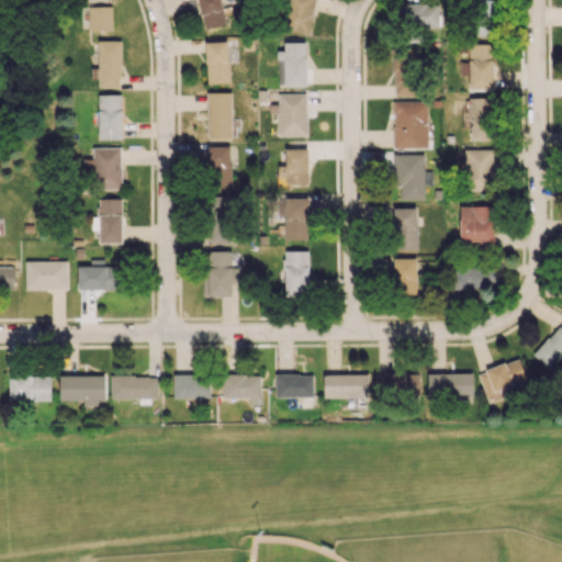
[(197,0),(204,30),(225,24),(220,0),(197,0)]
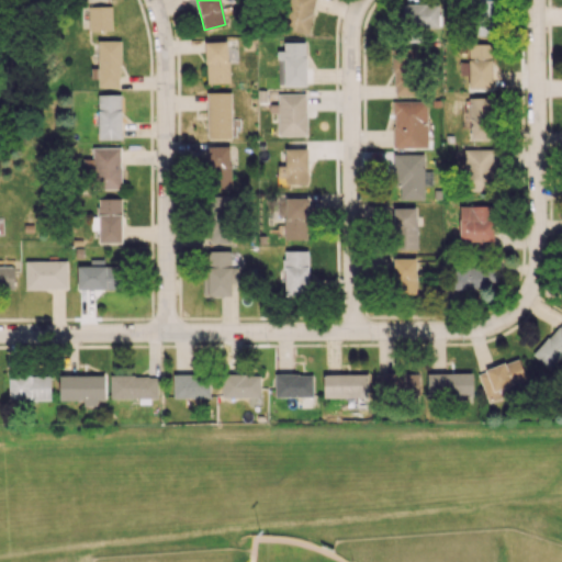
[(232,13),(229,0),(221,0),(223,14),(232,13)]
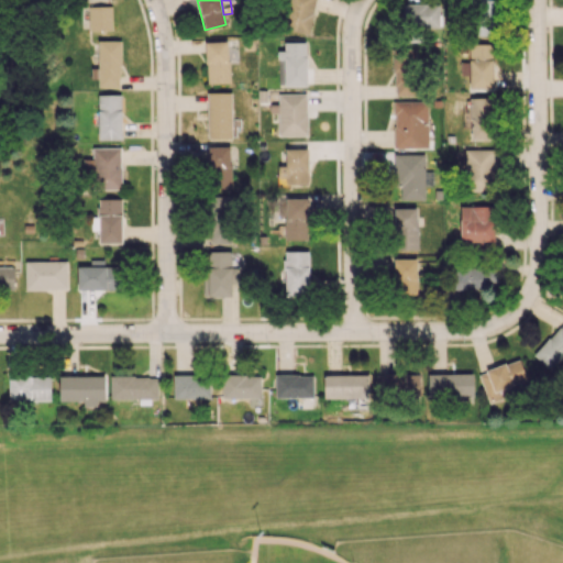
[(306,35),(317,0),(286,0),(278,26),(306,35)]
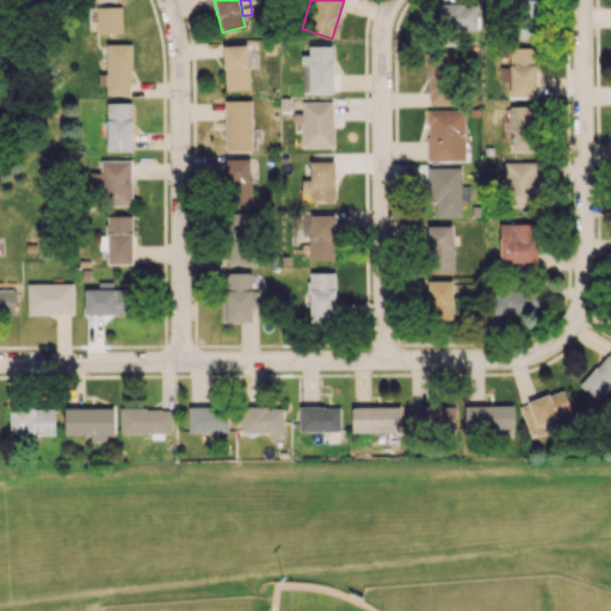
[(536,37),(534,0),(510,0),(512,38),(536,37)]
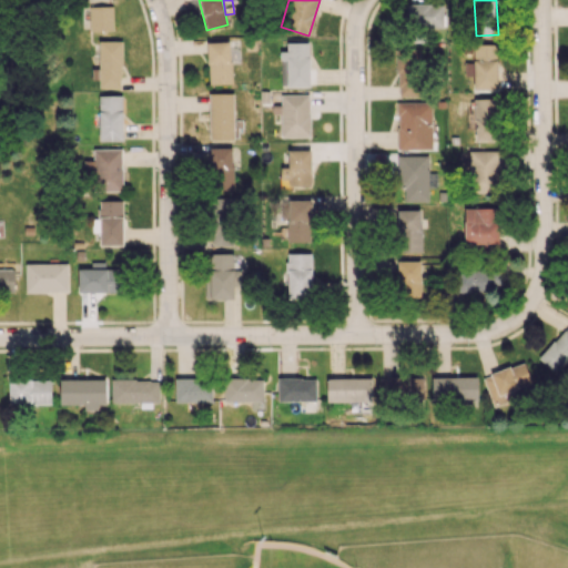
[(443,3),(406,4),(407,29),(444,28),(443,3)]
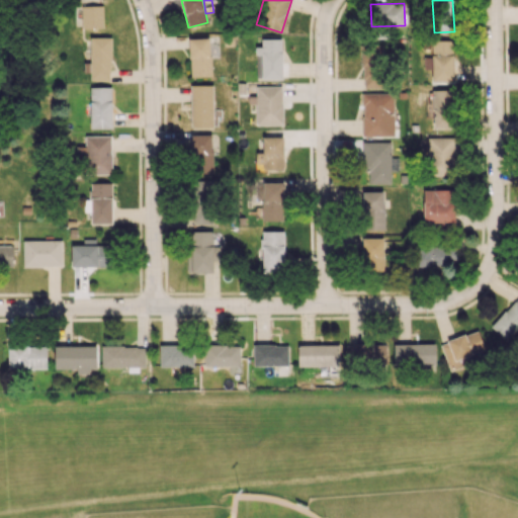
[(80,5),(81,28),(102,27),(102,5),(80,5)]
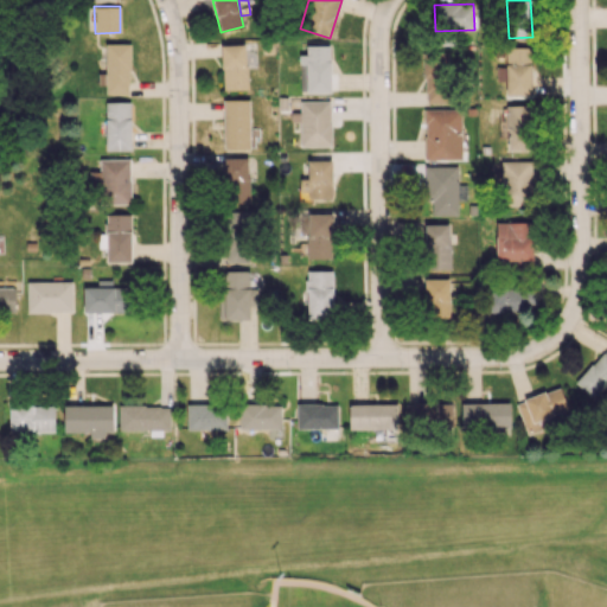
[(129,43),(106,43),(106,94),(129,95),(129,43)]
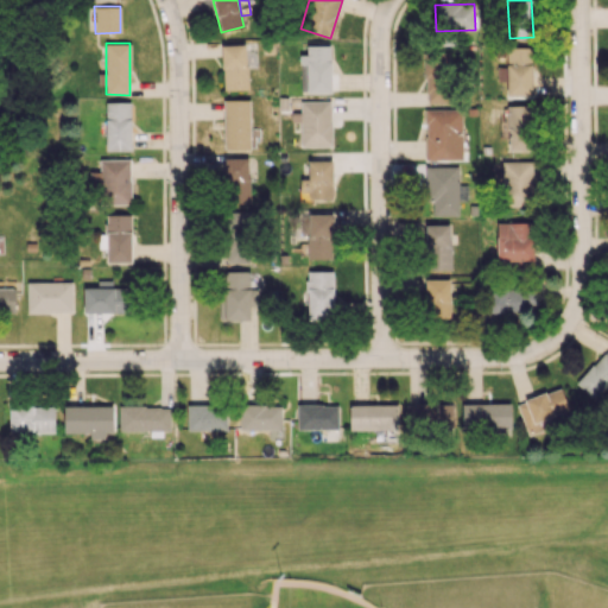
[(223,90),(247,89),(246,44),(221,45),(223,90)]
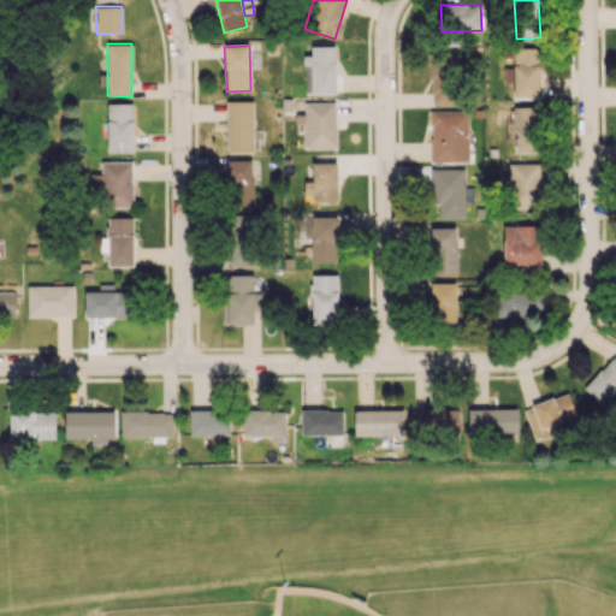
[(336,46),(311,46),(311,55),(304,55),(304,95),(336,94),(336,46)]
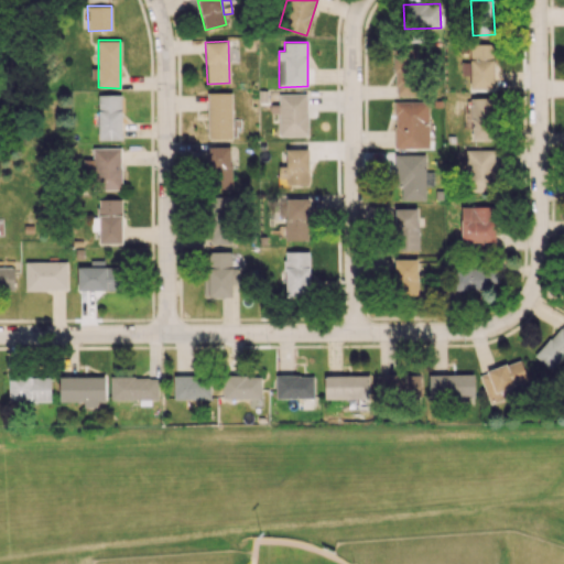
[(492,89),(494,44),(469,43),(469,89),(492,89)]
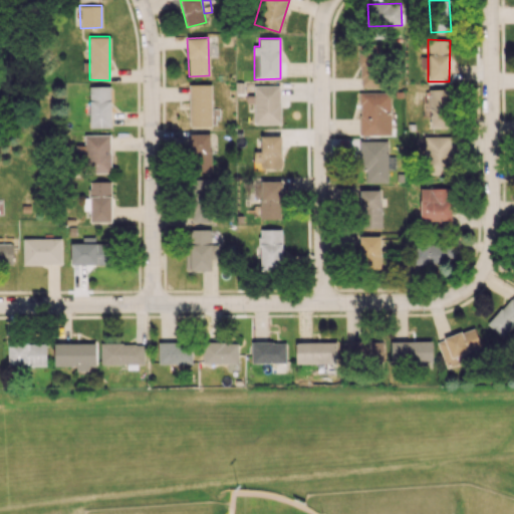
[(379,87),(380,47),(359,46),(358,86),(379,87)]
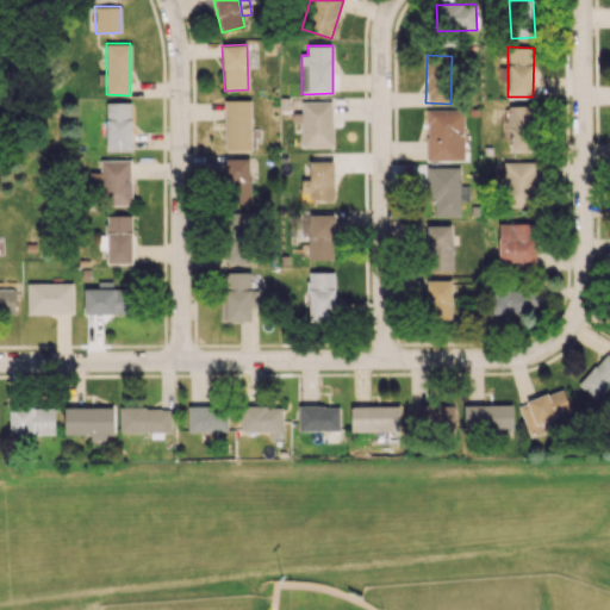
[(224,100),(224,150),(250,150),(250,100),(224,100)]
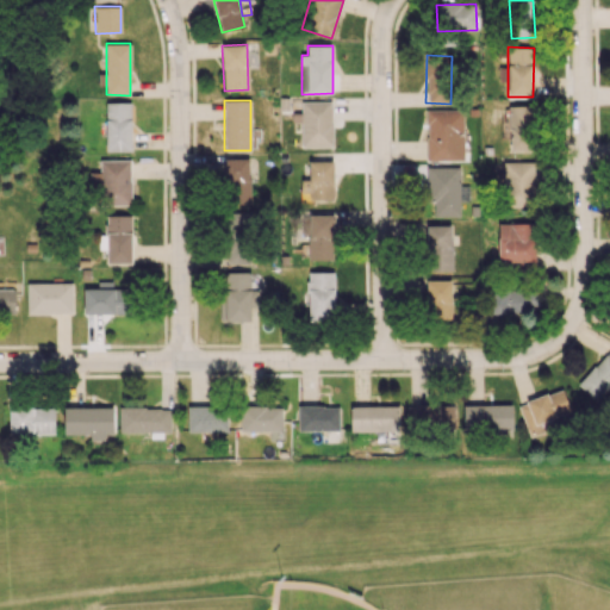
[(331,101),(300,101),(302,147),(332,147),(331,101)]
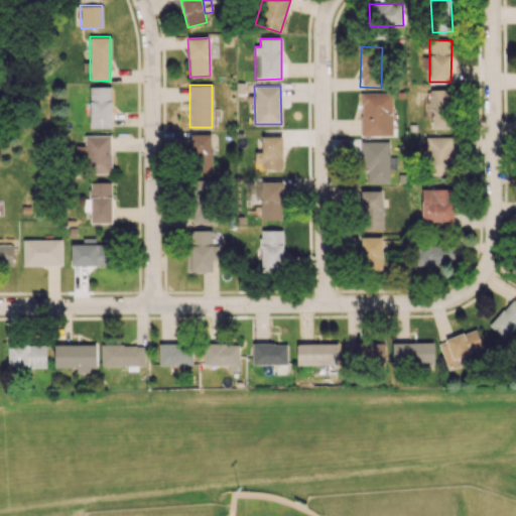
[(111,128),(111,87),(89,87),(90,128),(111,128)]
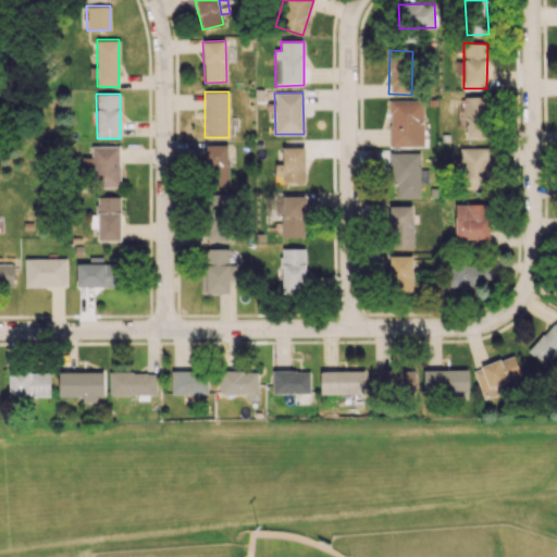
[(489,137),(487,96),(463,97),(465,138),(489,137)]
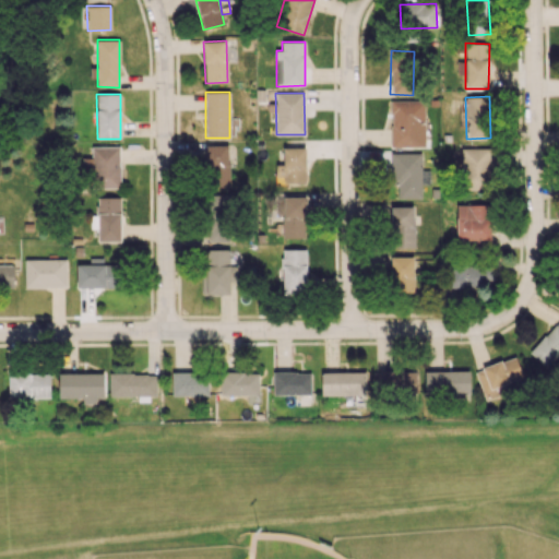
[(424,100),(391,100),(391,146),(419,146),(419,125),(425,125),(424,100)]
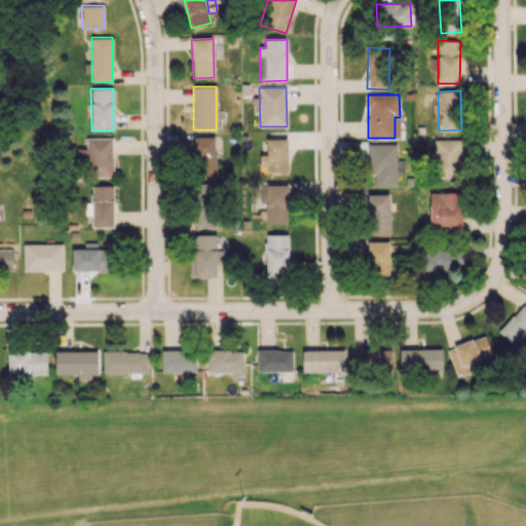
[(195,175),(216,175),(216,136),(194,137),(195,175)]
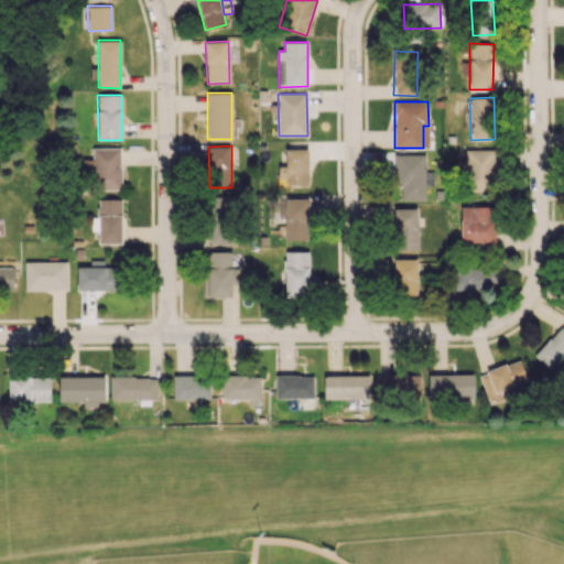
[(120,148),(91,148),(91,190),(120,190),(120,148)]
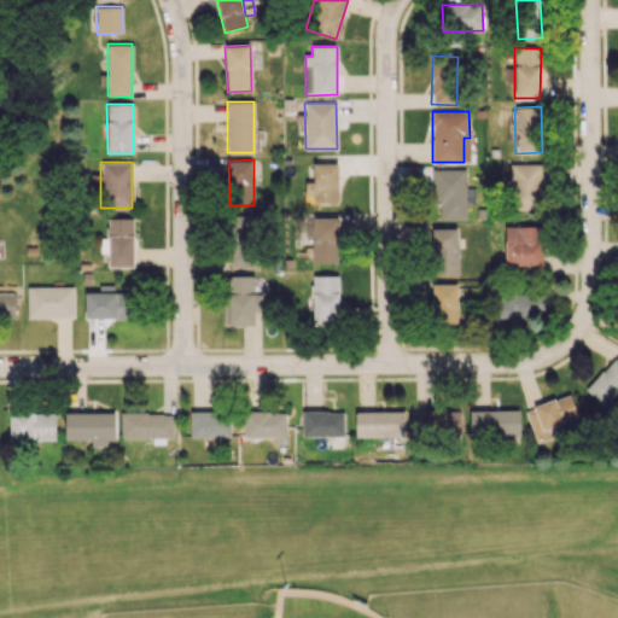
[(304,182),(304,204),(338,204),(337,163),(313,163),(314,181),(304,182)]
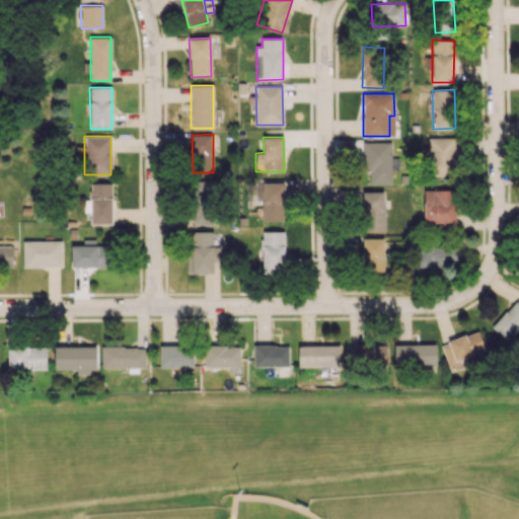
[(454,137),(428,138),(428,146),(424,146),(425,174),(455,174),(454,137)]
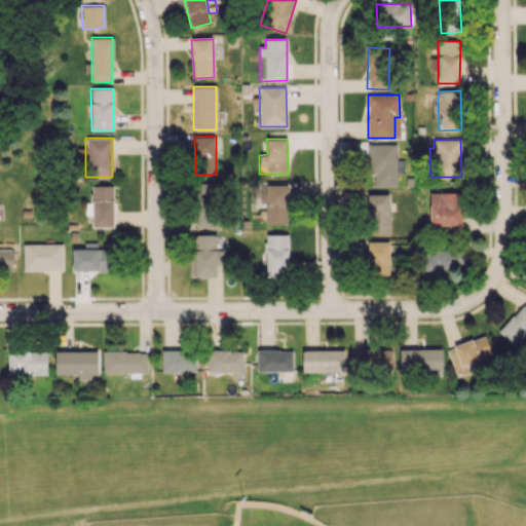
[(397,143),(370,144),(370,187),(397,186),(397,143)]
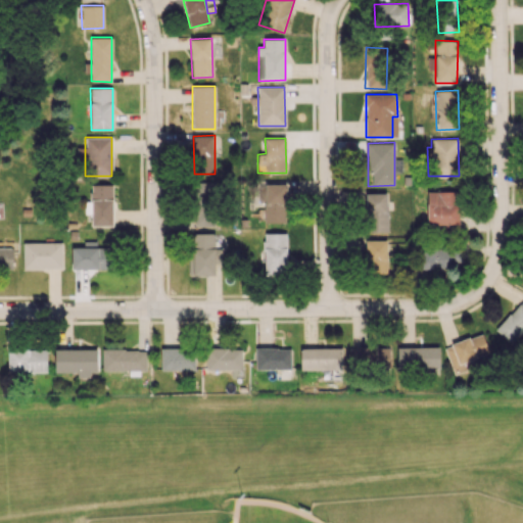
[(214,226),(214,216),(209,215),(211,183),(193,182),(192,226),(214,226)]
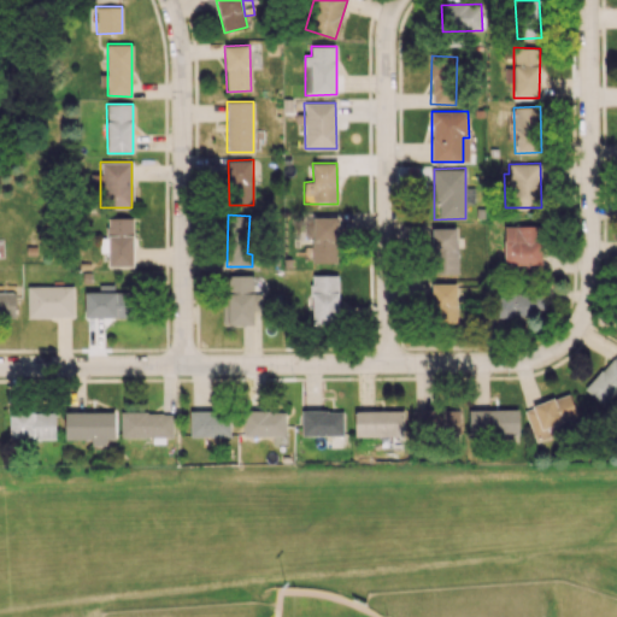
[(338,216),(311,216),(310,263),(336,263),(338,216)]
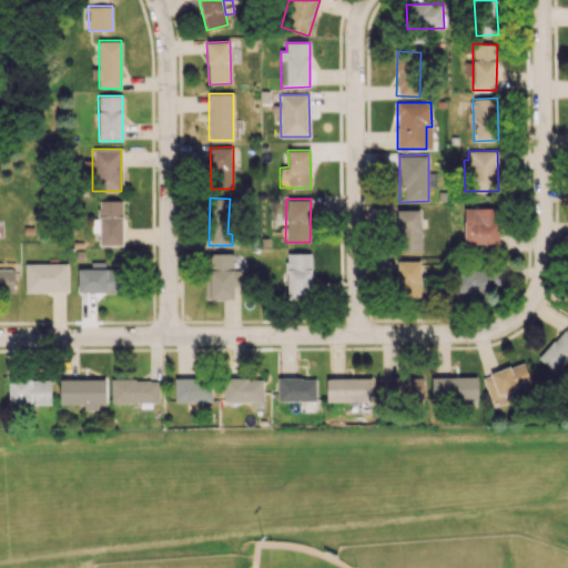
[(122,245),(122,200),(98,201),(98,221),(99,221),(99,245),(122,245)]
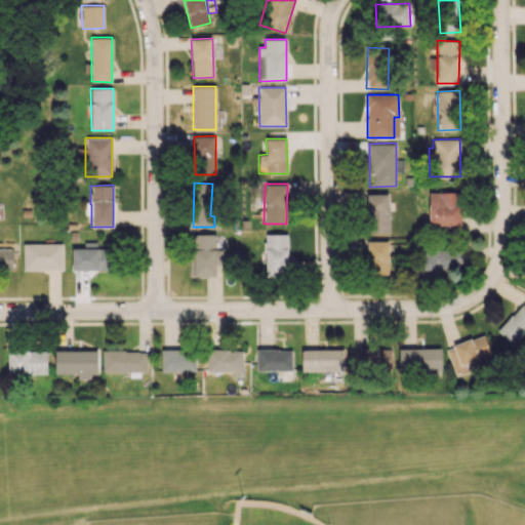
[(428,193),(429,226),(460,225),(459,192),(428,193)]
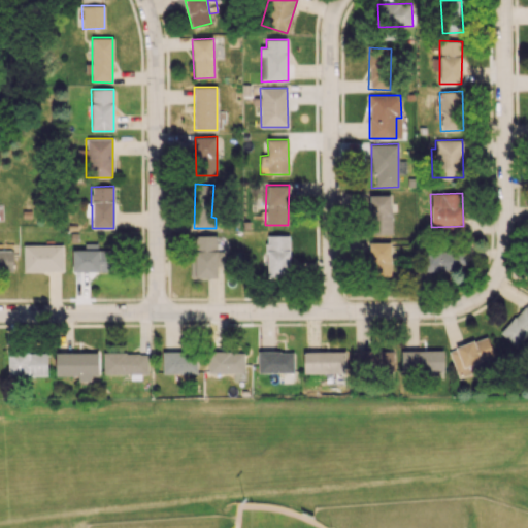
[(391,194),(369,194),(370,234),(392,234),(391,194)]
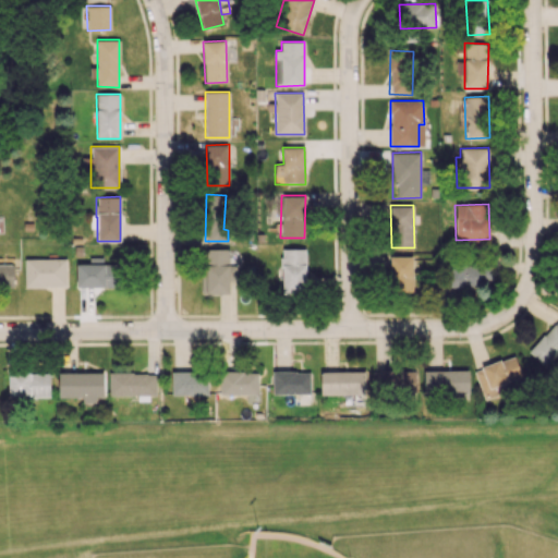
[(305,249),(281,249),(282,293),(306,292),(305,249)]
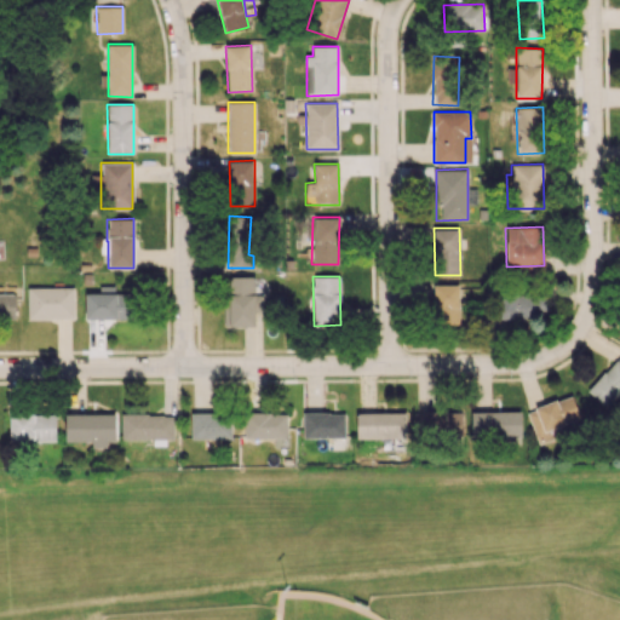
[(223,327),(254,326),(253,277),(228,277),(229,294),(223,294),(223,327)]
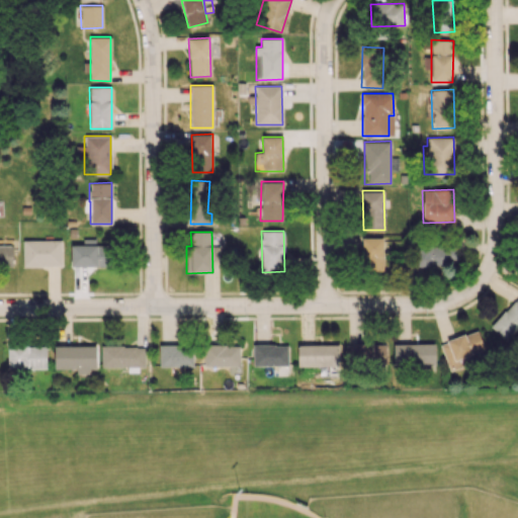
[(383,238),(363,237),(362,269),(382,270),(383,238)]
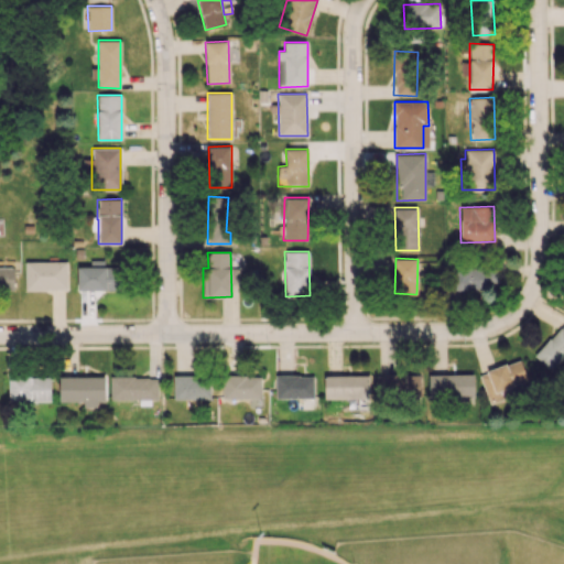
[(76,290),(120,291),(120,267),(104,267),(104,260),(95,260),(95,267),(77,266),(76,290)]
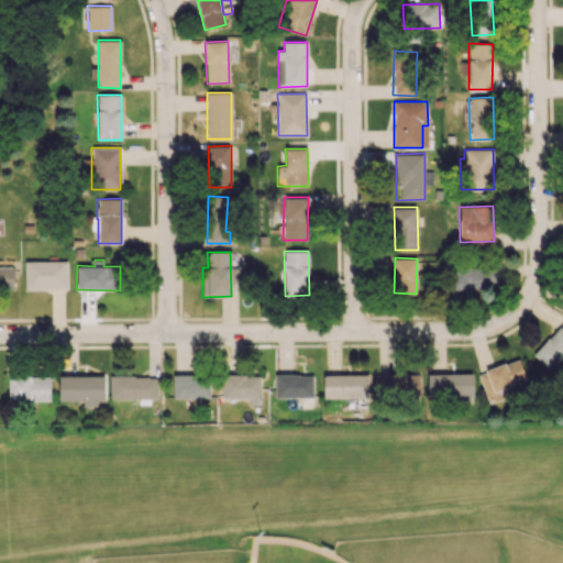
[(24,262),(25,290),(67,289),(67,261),(24,262)]
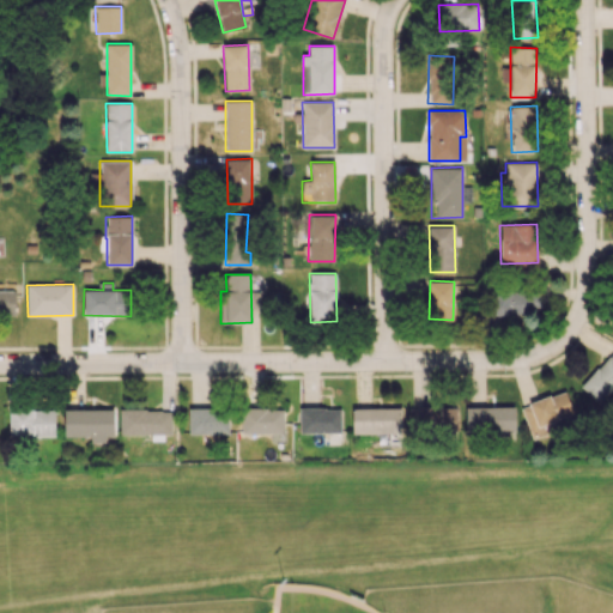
[(0,290),(0,315),(16,316),(16,291),(0,290)]
